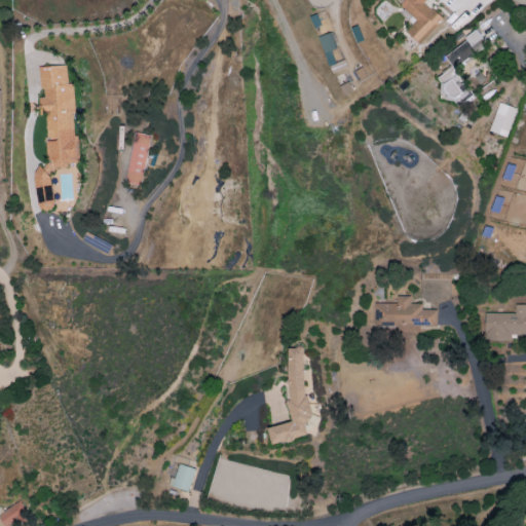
[(442,19),(424,2),(425,0),(397,0),(396,1),(416,20),(405,32),(419,44),(442,19)]
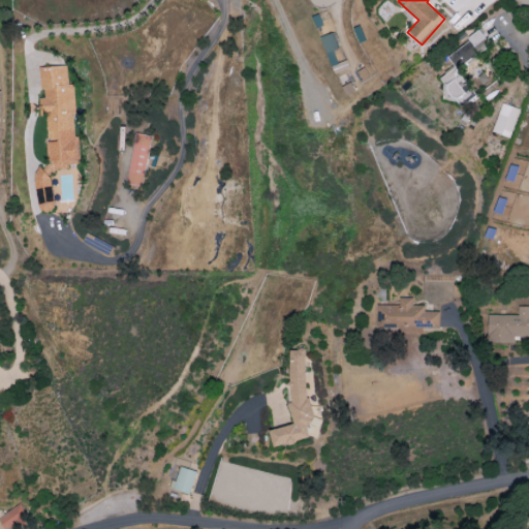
[(456,67),(490,45),(480,32),(446,54),(455,68),(437,80),(447,97),(452,95),(459,106),(474,97),(456,67)]
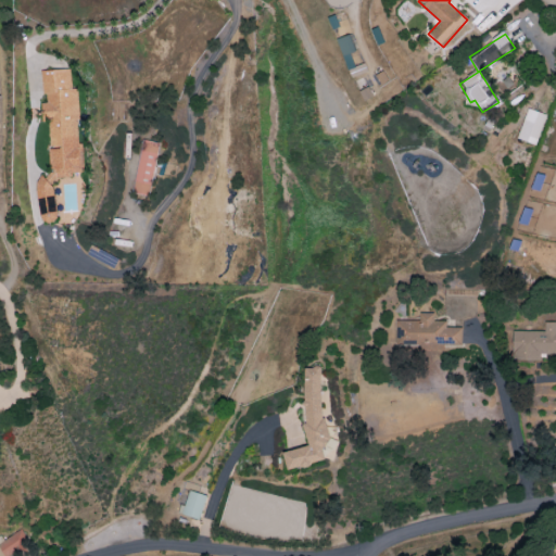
[(337,38),(350,78),(365,73),(363,64),(354,67),(350,53),(355,52),(350,35),(337,38)]
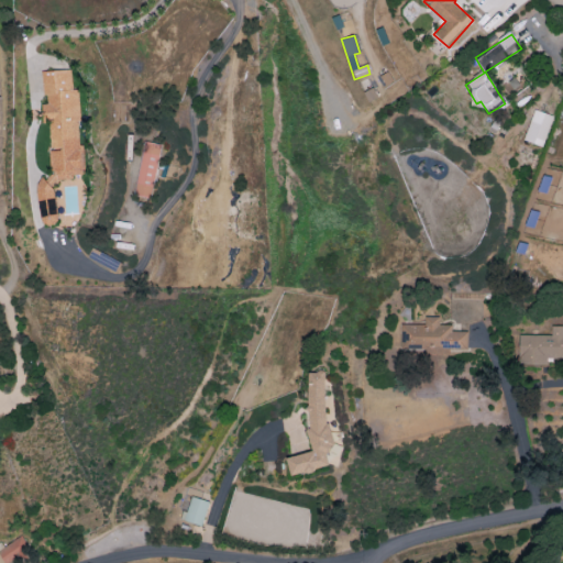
[(84,176),(77,90),(73,90),(70,69),(42,72),(44,105),(41,105),(43,123),(47,123),(52,177),(35,178),(39,219),(56,218),(53,178),(84,176)]
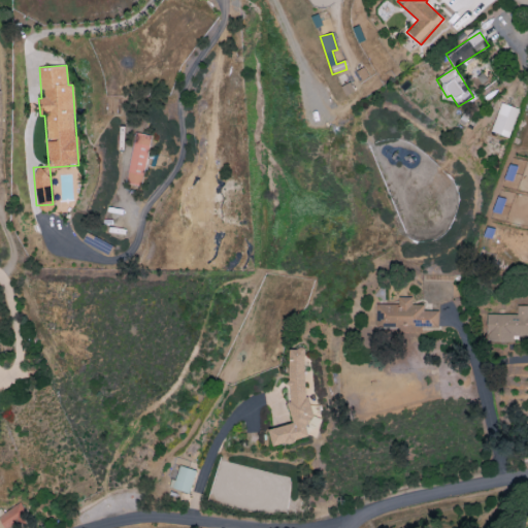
[(519,109),(500,103),(491,131),(508,137),(519,109)]
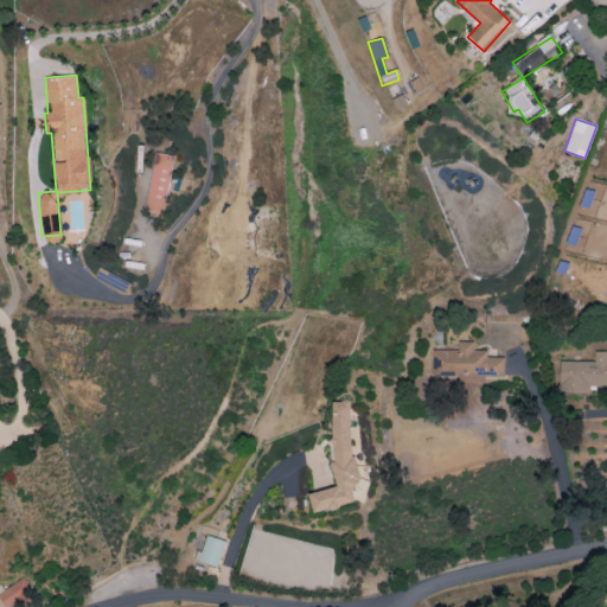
[(174,155),(155,152),(144,211),(164,215),(174,155)]
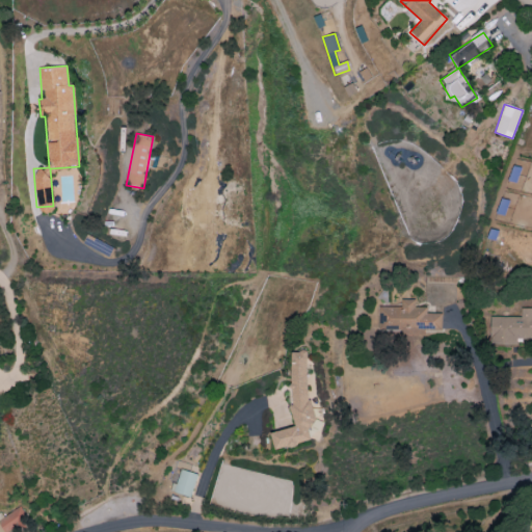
[(522,168),(512,165),(508,181),(516,183),(522,168)]
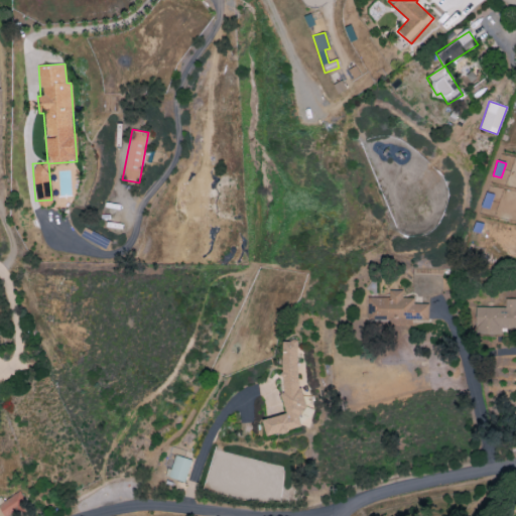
[(476,307),(476,335),(502,335),(502,328),(515,328),(515,281),(515,282),(515,298),(505,298),(505,307),(476,307)]
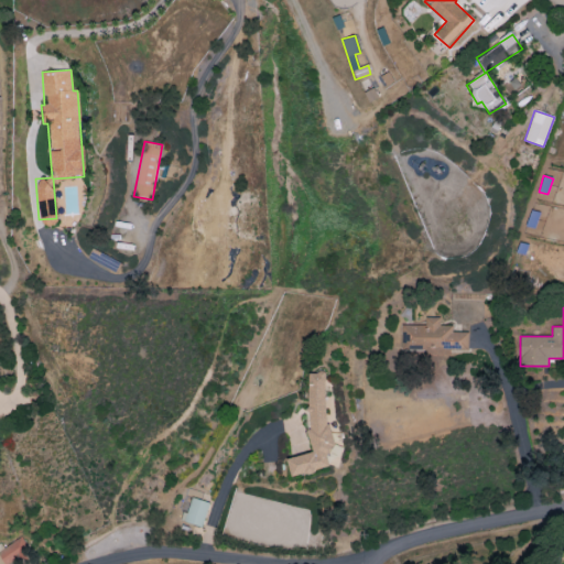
[(468,332),(453,332),(453,325),(441,325),(441,317),(425,317),(425,325),(402,325),(402,351),(425,351),(425,354),(468,354),(468,332)]
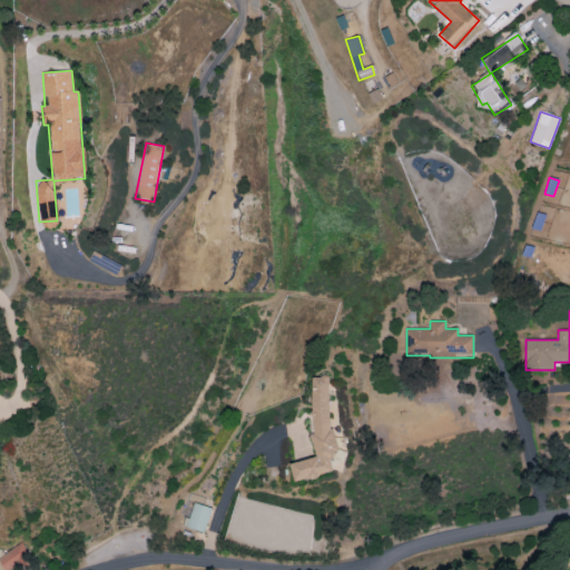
[(315,458),(291,463),(294,481),(342,471),(341,461),(346,460),(334,401),(332,402),(326,376),(307,380),(317,432),(311,434),(315,458)]
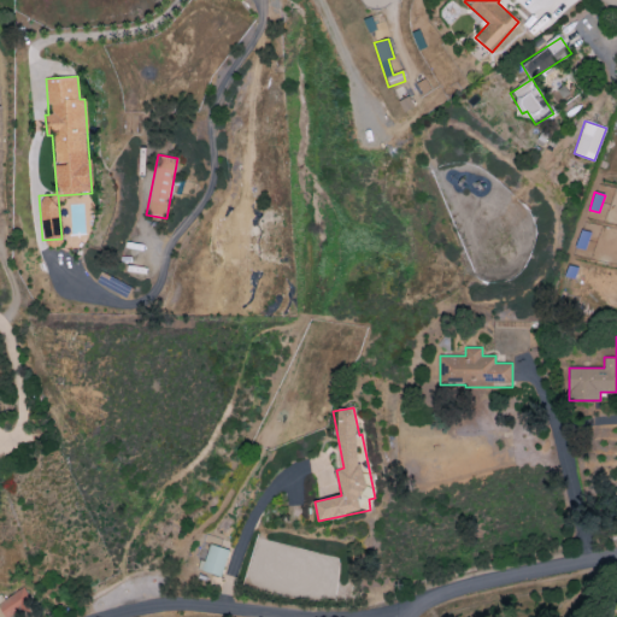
[(199,570),(221,577),(229,550),(209,544),(199,570)]
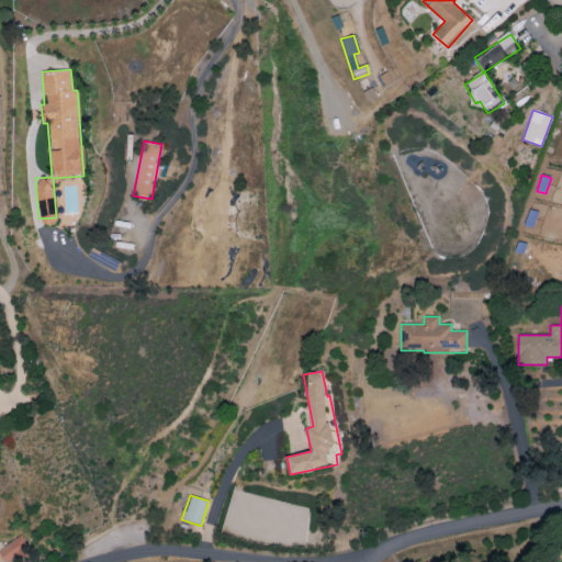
[(0,557),(3,561),(13,561),(31,550),(20,535),(0,548),(0,557)]
